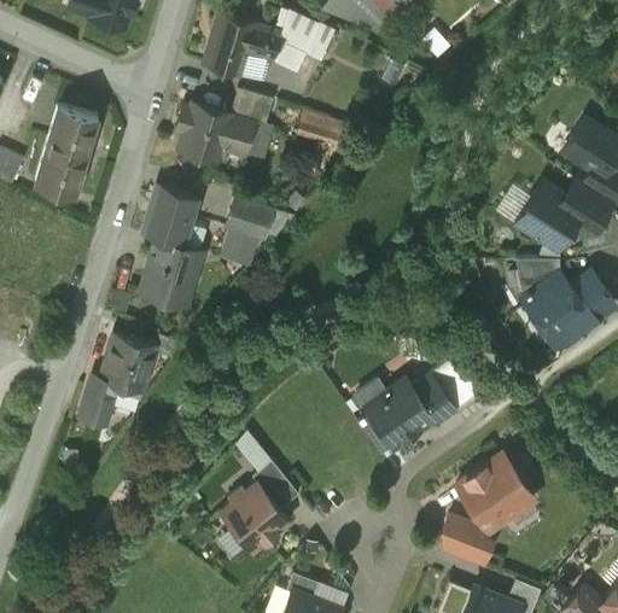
[(133,0),(93,0),(89,16),(126,27),(133,0)]
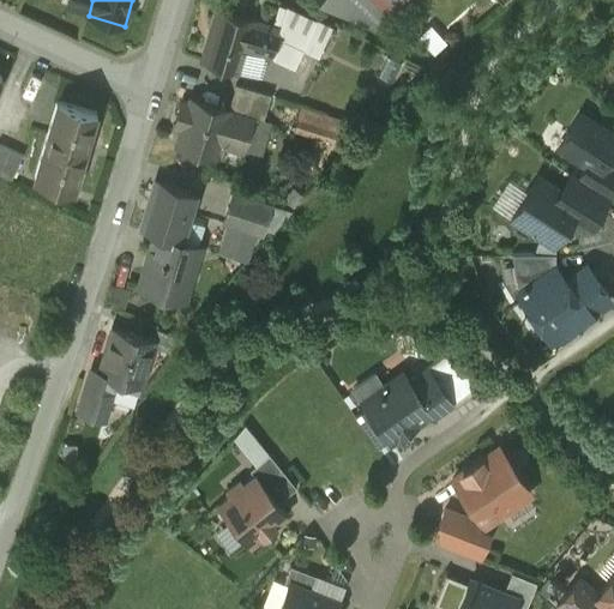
[(324,0),(319,7),(375,34),(409,0),(324,0)]
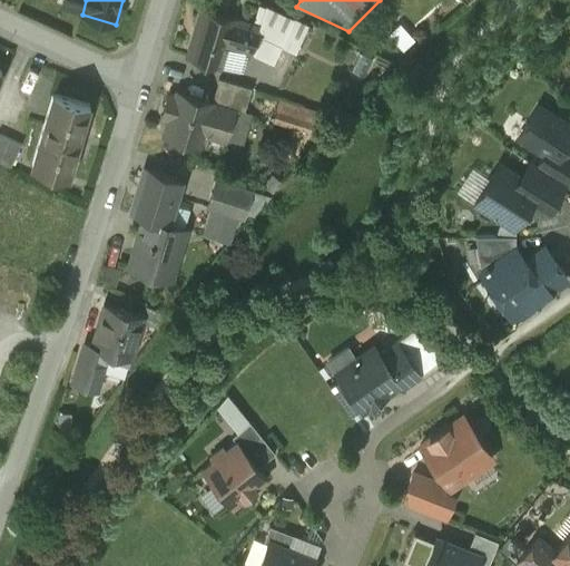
[(308,29),(267,9),(259,30),(259,31),(261,31),(253,56),(274,65),(281,49),(296,56),(308,29)]
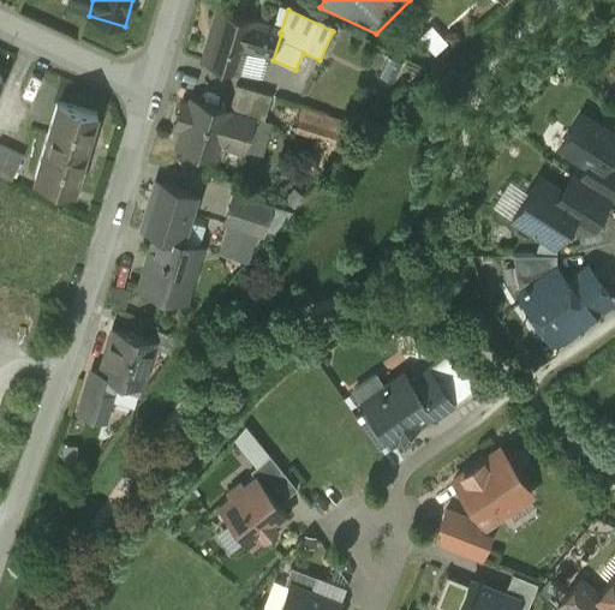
[(252,24),(219,15),(204,63),(238,73),(244,52),(273,61),(273,60),(281,34),(280,34),(280,33),(252,25),(252,24)]
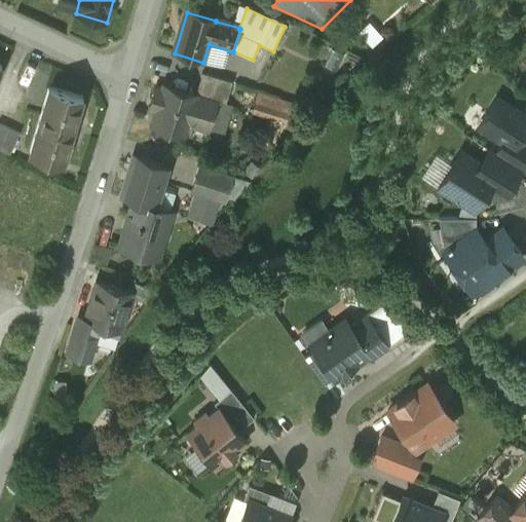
[(221,68),(203,63),(200,72),(219,77),(221,68)]
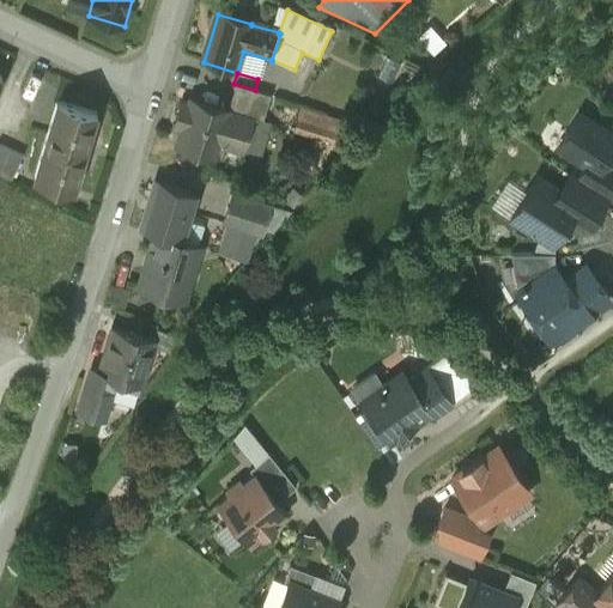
[(271,98),(236,89),(229,113),(229,115),(252,122),(253,120),(263,123),(271,98)]
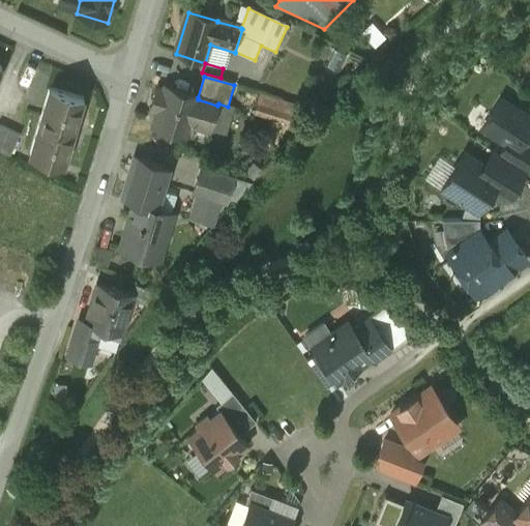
[(198,97),(165,88),(164,93),(156,91),(150,112),(157,114),(152,128),(185,139),(189,127),(210,134),(218,107),(217,106),(198,99),(198,97)]
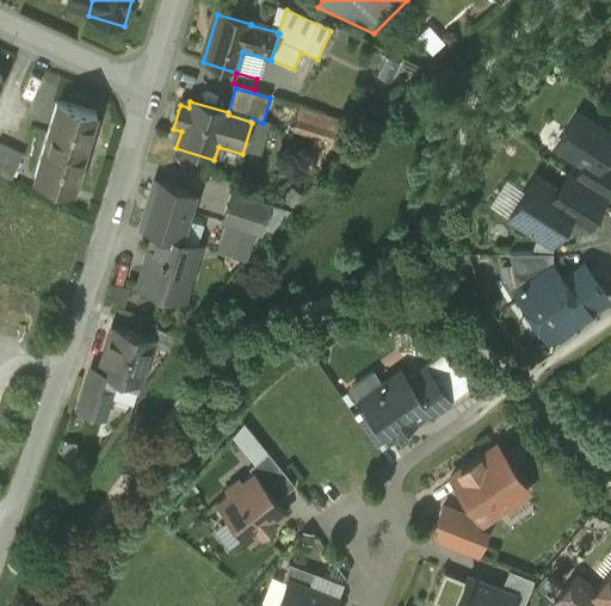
[(96,116),(57,105),(34,183),(73,193),(96,116)]
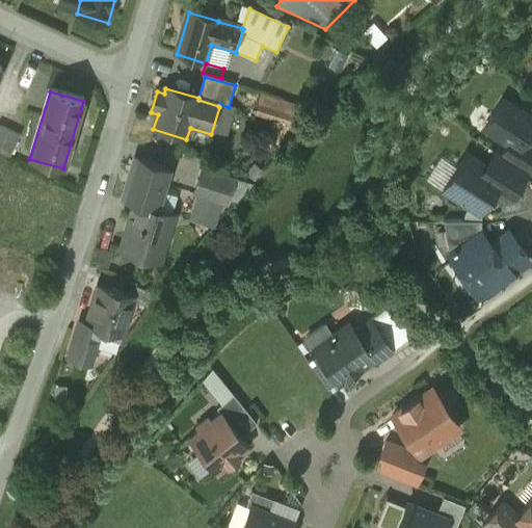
[(290,125),(297,103),(262,91),(255,113),(290,125)]
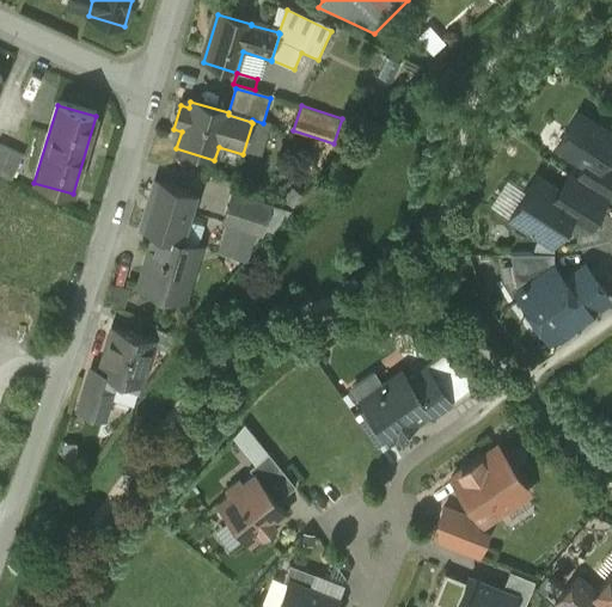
[(611,149),(611,138),(579,117),(558,149),(586,167),(597,175),(603,166),(611,149)]
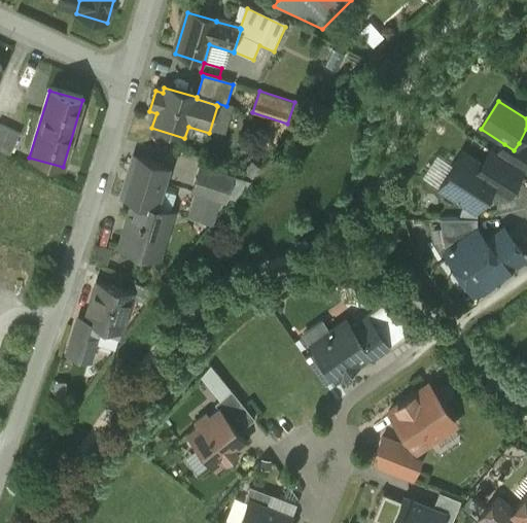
[(20,136),(0,127),(0,152),(10,158),(20,136)]
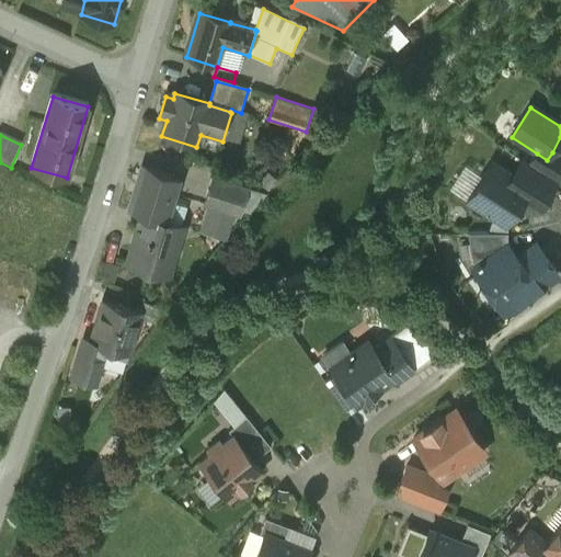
[(560,180),(560,158),(552,152),(547,160),(537,154),(529,166),(556,183),(557,182),(559,184),(560,180)]
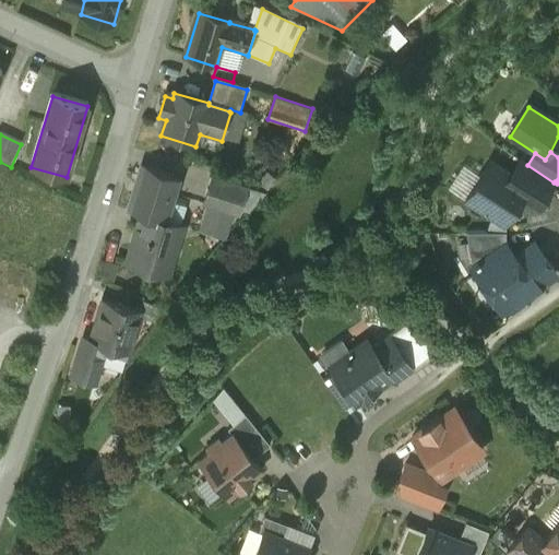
[(527,165),(521,161),(510,177),(527,188),(522,197),(538,207),(554,182),(527,165)]
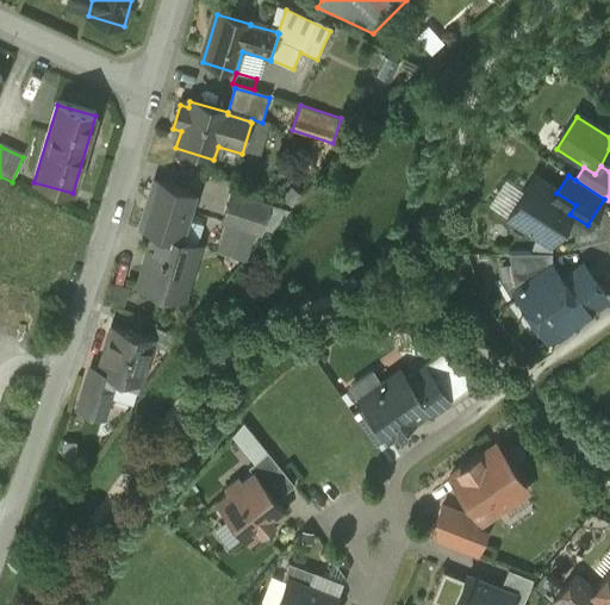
[(556,193),(535,180),(510,219),(543,241),(553,241),(570,214),(576,205),(556,193)]
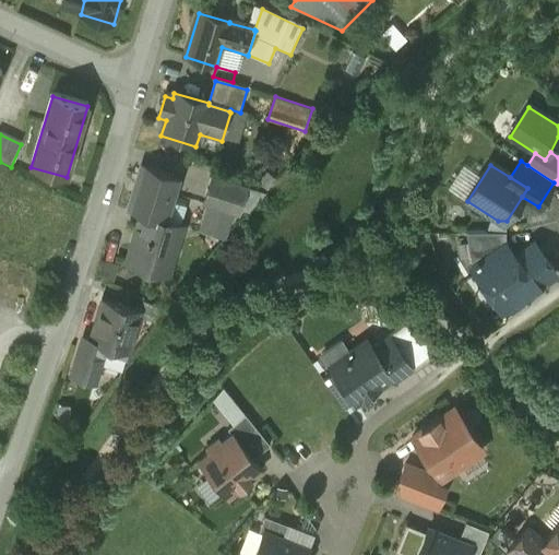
[(177,179),(142,168),(129,212),(142,215),(164,222),(177,179)]
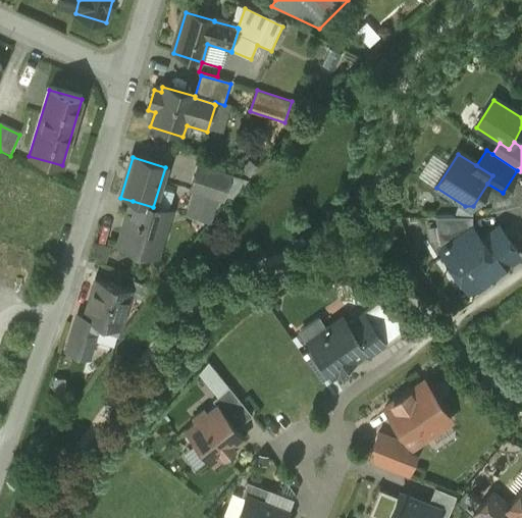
[(231,176),(198,166),(190,192),(223,203),(231,176)]
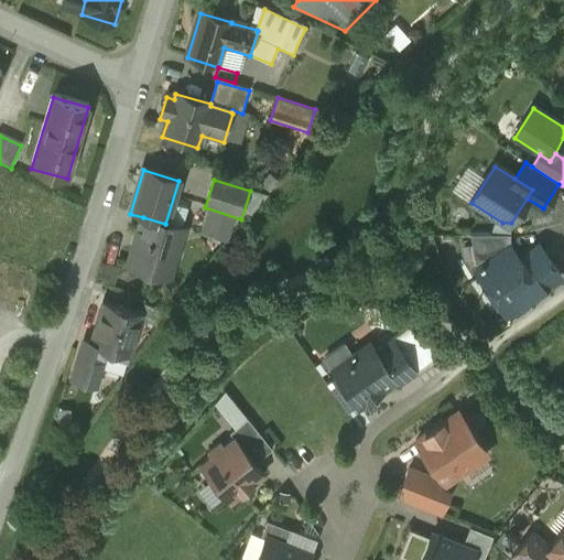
[(165,224),(143,217),(128,267),(162,278),(171,248),(177,250),(184,229),(165,224)]
